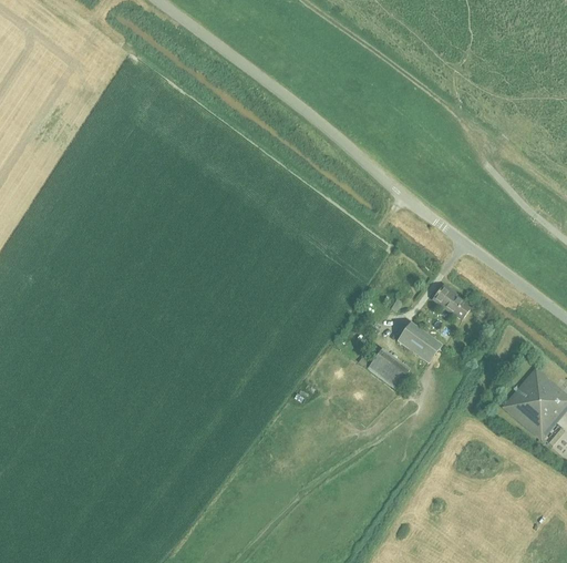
[(471,306),(463,300),(464,300),(456,294),(457,293),(444,283),(433,297),(454,314),(454,313),(462,318),(471,306)]
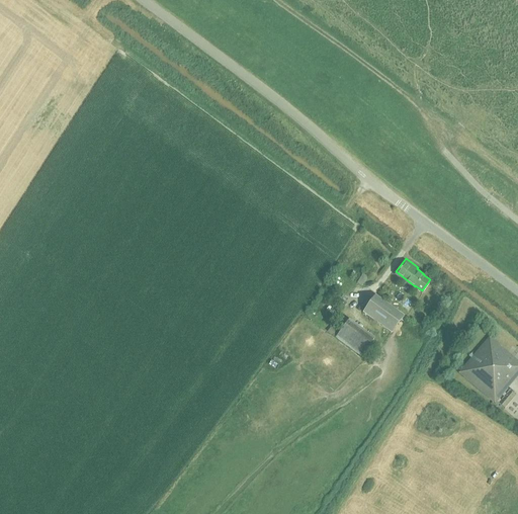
[(363,270),(357,278),(361,281),(367,273),(363,270)]
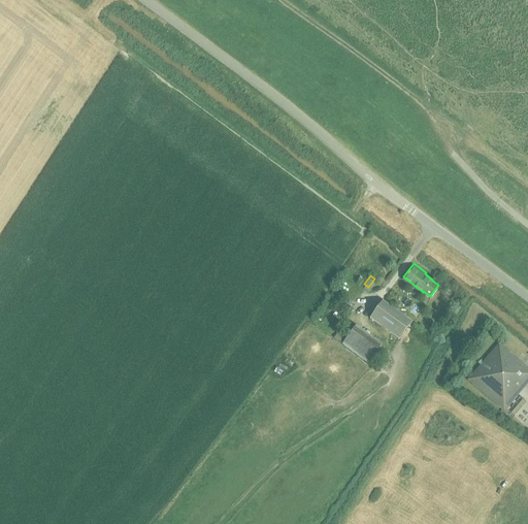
[(399,335),(411,319),(383,298),(370,315),(399,335)]
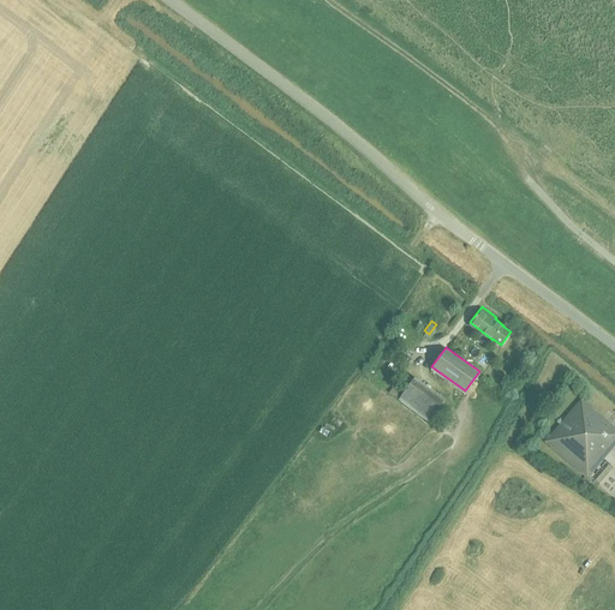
[(430,418),(443,400),(412,378),(400,395),(430,418)]
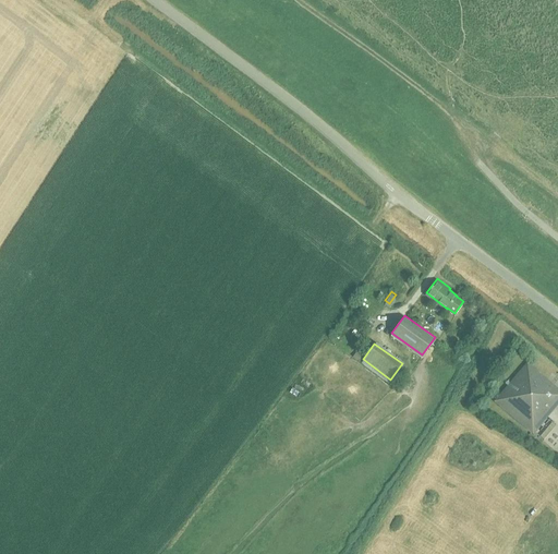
[(358,347),(352,354),(358,358),(362,351),(358,347)]
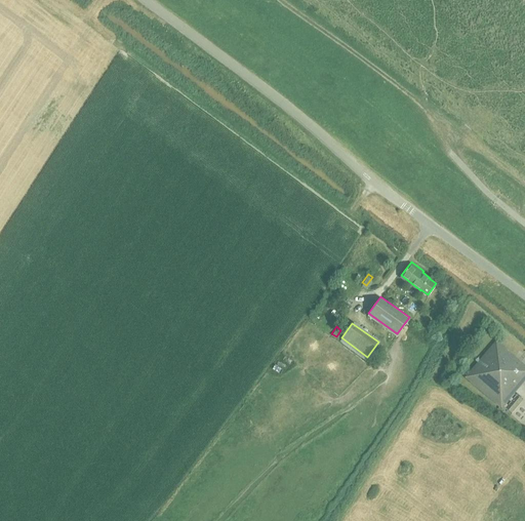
[(470,373),(479,382),(477,384),(498,402),(517,382),(519,384),(524,375),(524,363),(506,348),(506,351),(496,343),(470,373)]
